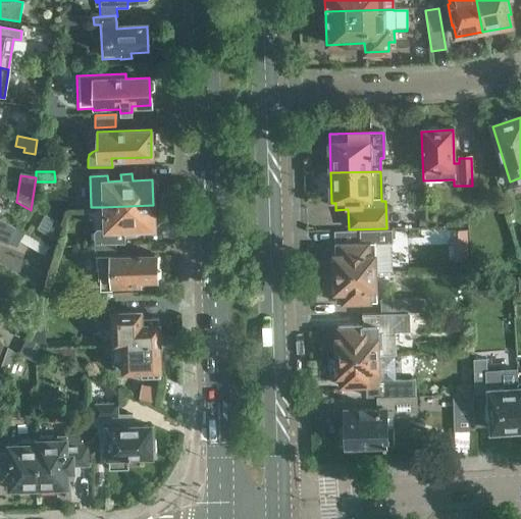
[(97,232),(92,235),(92,247),(113,246),(124,246),(123,239),(135,238),(135,231),(154,230),(153,205),(103,207),(104,232),(97,232)]
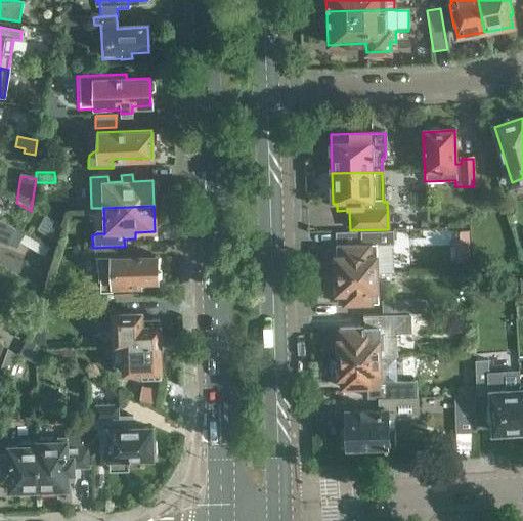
[(0,243),(9,247),(18,250),(25,233),(15,230),(15,229),(0,221),(0,243)]
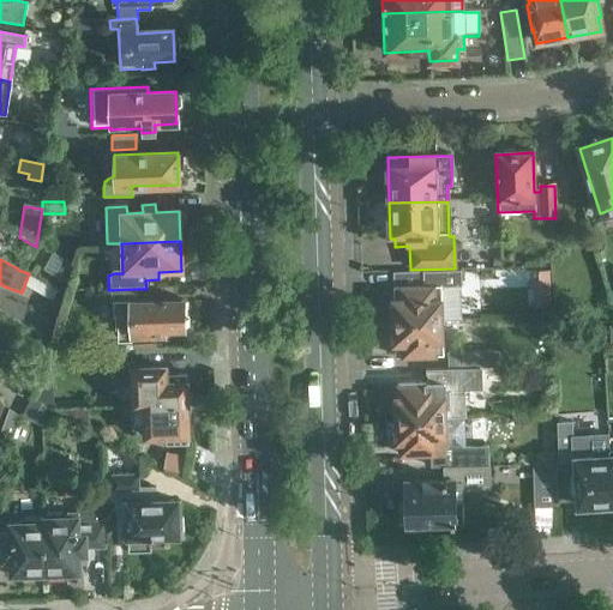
[(74,266),(62,260),(53,278),(65,284),(67,284),(74,266)]
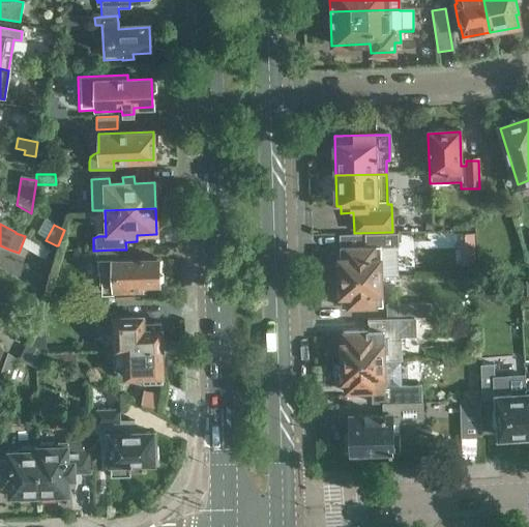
[(340,250),(339,250),(340,261),(339,261),(340,280),(381,277),(380,250),(399,249),(398,235),(339,237),(340,250)]
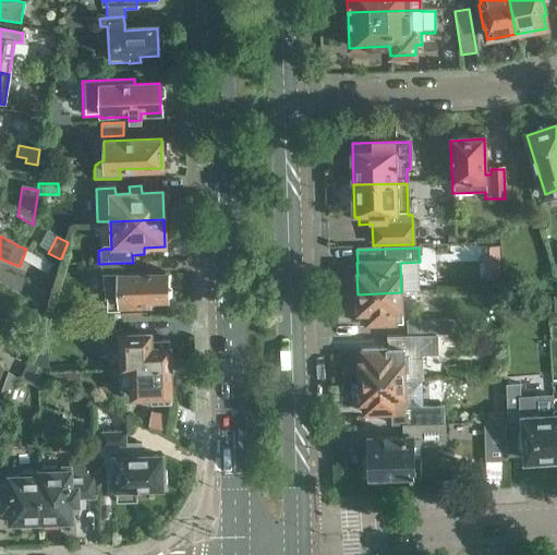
[(122,277),(121,263),(98,264),(99,277),(106,277),(107,312),(147,311),(147,304),(166,303),(165,275),(122,277)]
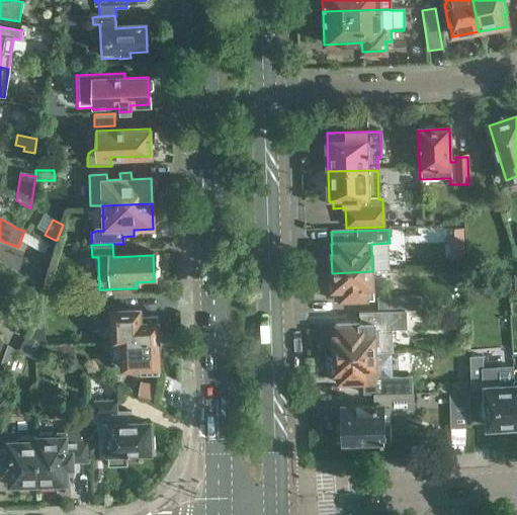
[(372,271),(332,273),(333,303),(373,301),(372,271)]
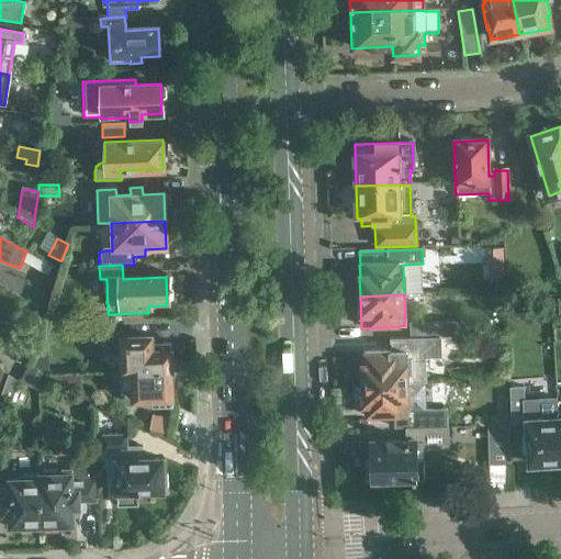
[(560,300),(551,300),(551,315),(560,314),(560,300)]
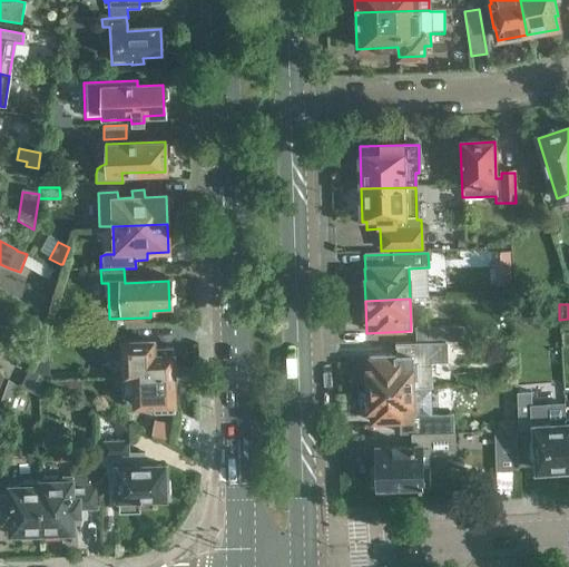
[(117,340),(117,329),(87,330),(87,338),(92,338),(92,343),(105,342),(105,359),(108,362),(121,361),(123,379),(126,379),(173,377),(172,349),(153,350),(151,343),(123,344),(123,340),(117,340)]
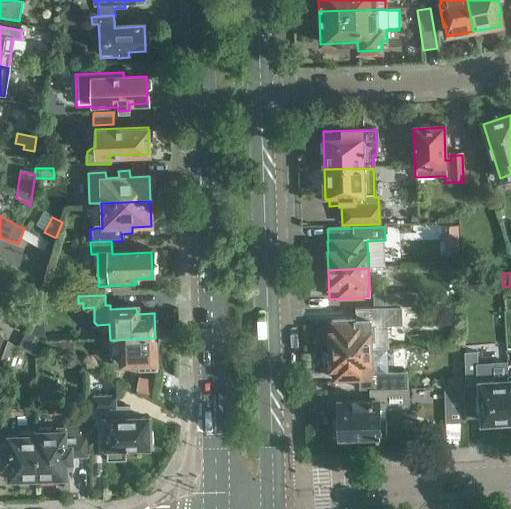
[(413,295),(372,297),(372,309),(397,308),(413,308),(413,295)]
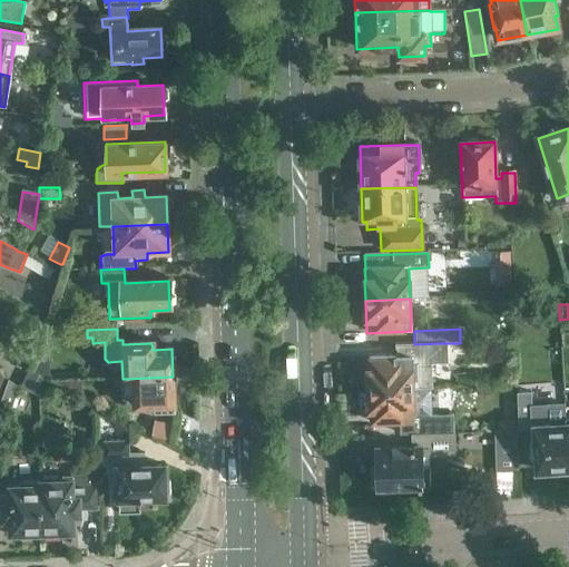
[(442,343),(414,344),(415,358),(443,357),(442,343)]
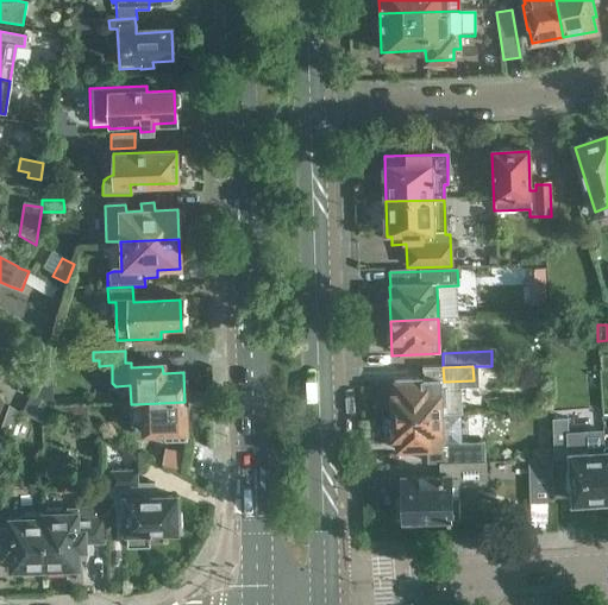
[(439,382),(394,384),(394,396),(393,397),(393,417),(440,416),(439,382)]
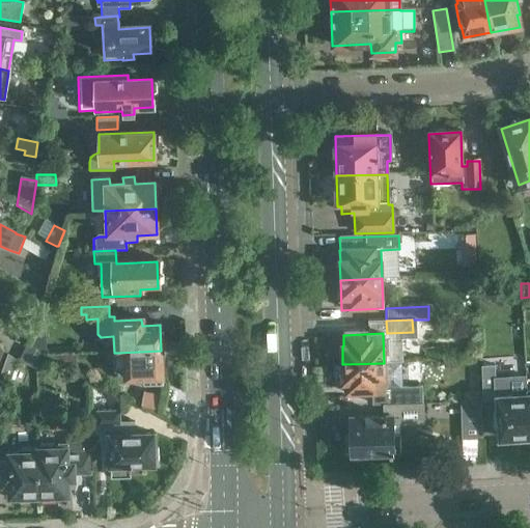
[(162,385),(161,351),(117,353),(117,364),(123,364),(124,380),(142,379),(142,386),(162,385)]
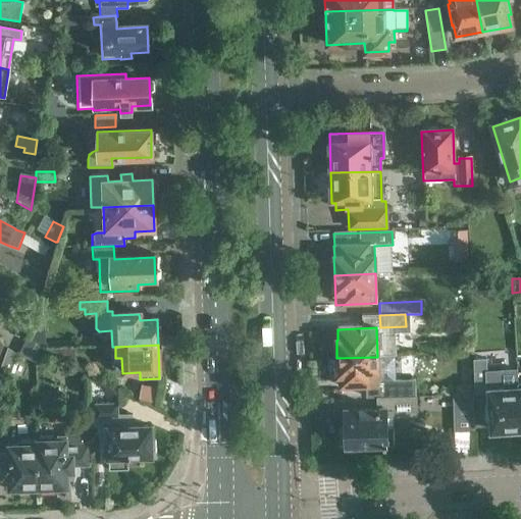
[(7,350),(0,368),(0,379),(7,382),(16,356),(7,350)]
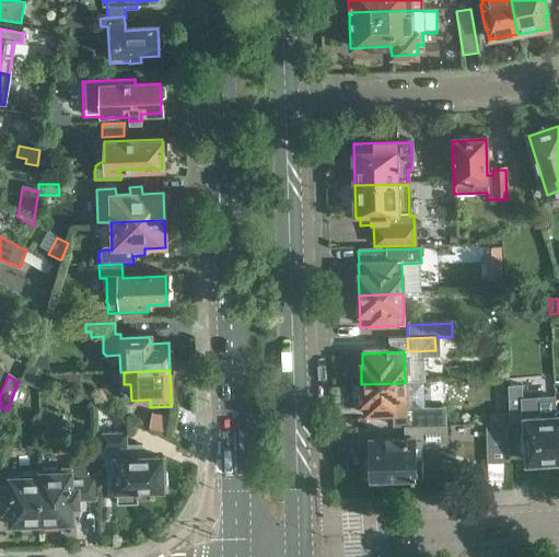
[(405,383),(361,384),(362,404),(364,404),(364,416),(407,414),(405,383)]
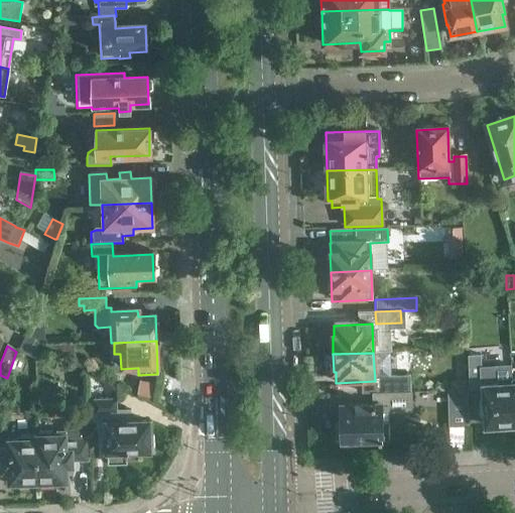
[(481,391),(482,398),(478,398),(479,418),(485,418),(486,427),(498,426),(501,430),(505,431),(508,429),(512,425),(514,425),(511,379),(498,380),(497,368),(479,369),(479,356),(468,356),(469,391),(481,391)]
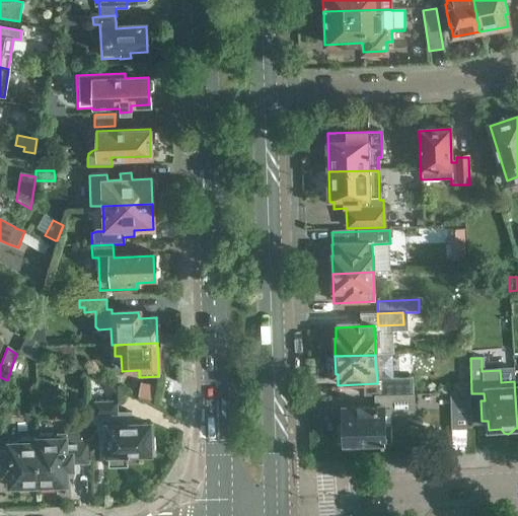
[(383,380),(384,396),(413,395),(412,378),(383,380)]
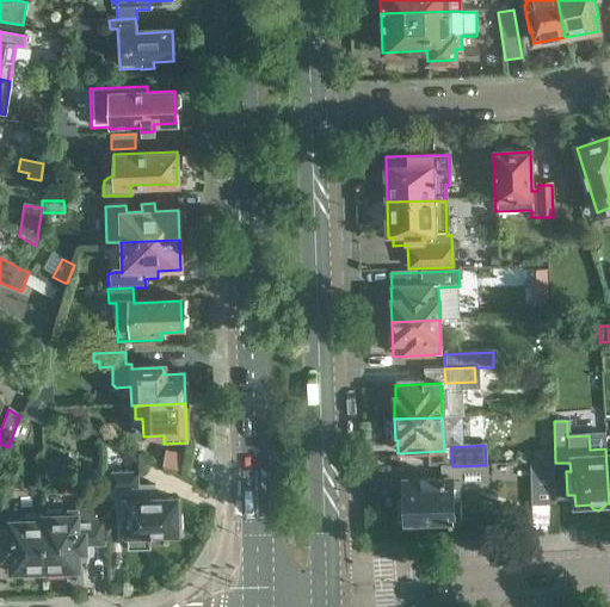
[(554,463),(530,464),(531,508),(555,507),(554,463)]
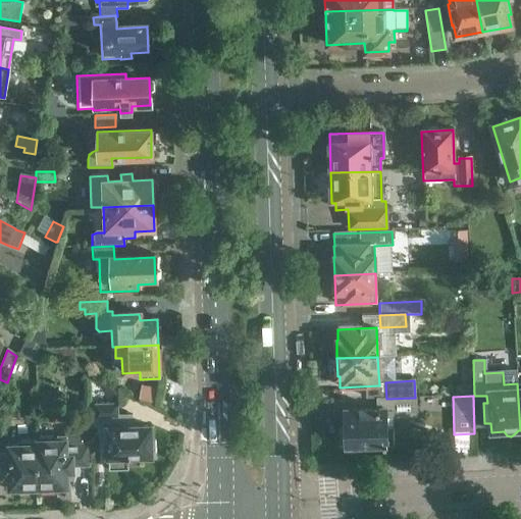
[(376,410),(344,411),(345,429),(340,429),(341,449),(394,447),(394,428),(386,428),(385,419),(416,418),(415,398),(386,399),(376,399),(376,410)]
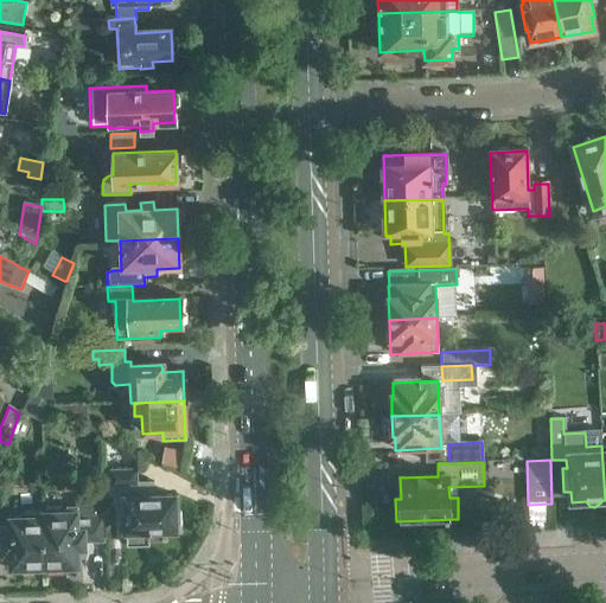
[(110,472),(110,487),(119,486),(120,514),(125,514),(126,546),(148,546),(148,537),(151,537),(150,533),(176,532),(174,496),(147,498),(147,483),(136,485),(136,470),(110,472)]
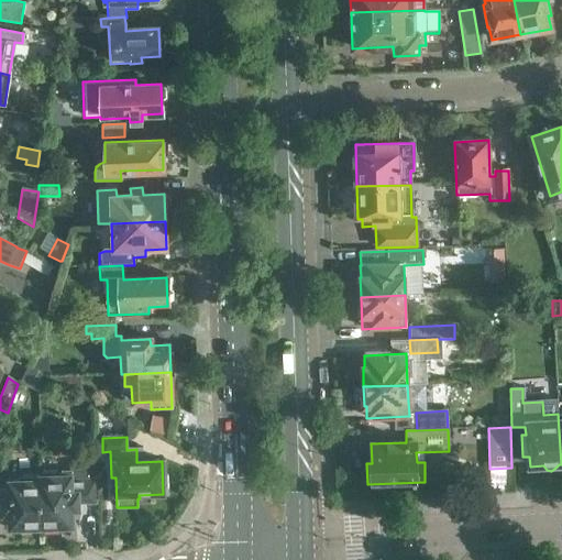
[(39,472),(39,476),(41,531),(57,531),(57,527),(72,527),(72,515),(78,515),(77,505),(96,504),(94,458),(80,459),(80,465),(69,465),(69,475),(61,476),(61,471),(39,472)]
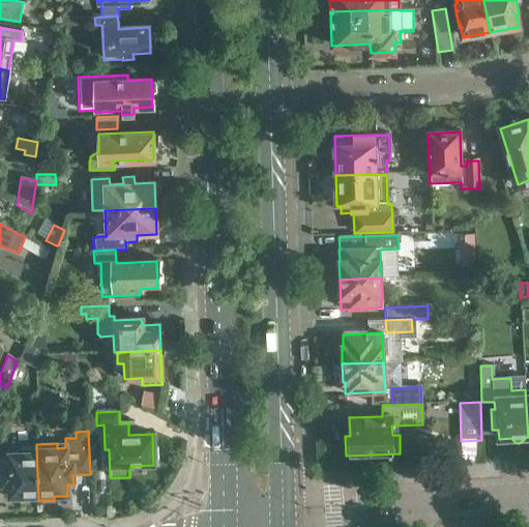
[(0,480),(3,480),(3,489),(8,489),(8,498),(22,497),(23,501),(38,500),(36,448),(17,449),(17,454),(2,454),(2,458),(0,458),(0,480)]
